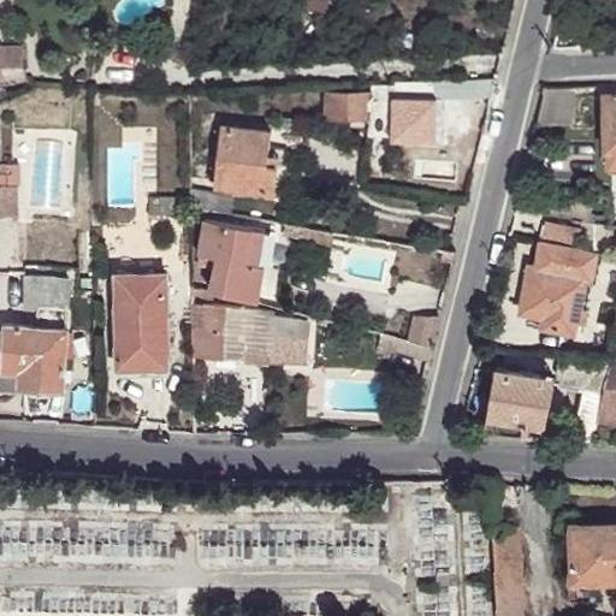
[(302,0),(302,11),(329,13),(330,0),(302,0)]
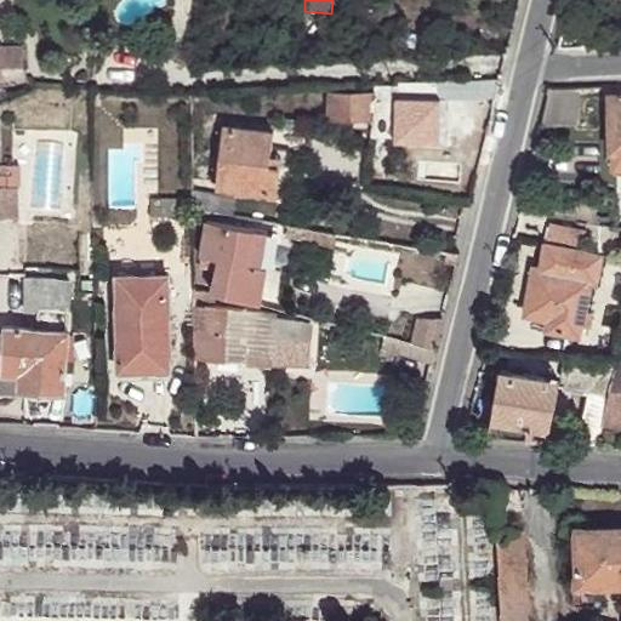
[(20,47),(0,47),(0,66),(21,66),(20,47)]
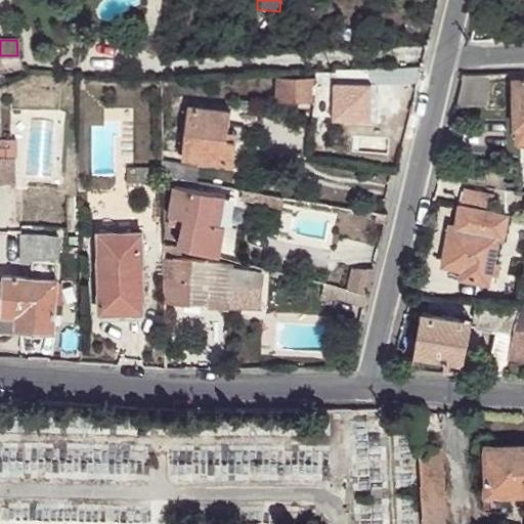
[(313,78),(314,100),(312,116),(340,115),(340,101),(358,100),(361,100),(361,81),(366,81),(367,78),(396,78),(396,67),(313,72),(313,78)]
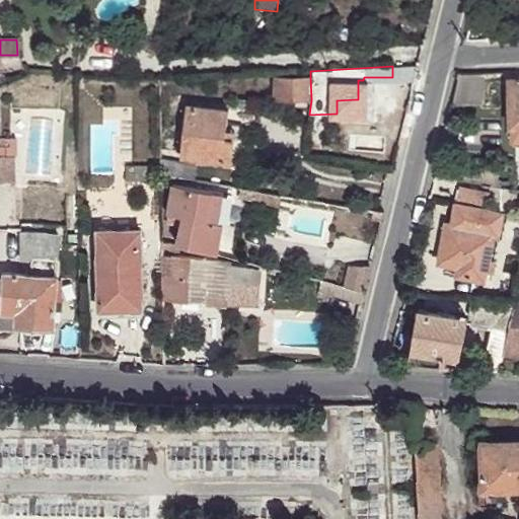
[(518,141),(518,70),(511,71),(510,141),(518,141)]
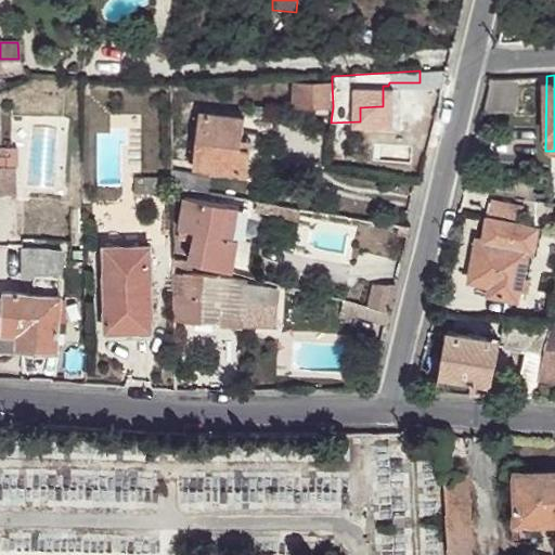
[(516,77),(490,78),(482,111),(516,110),(516,77)]
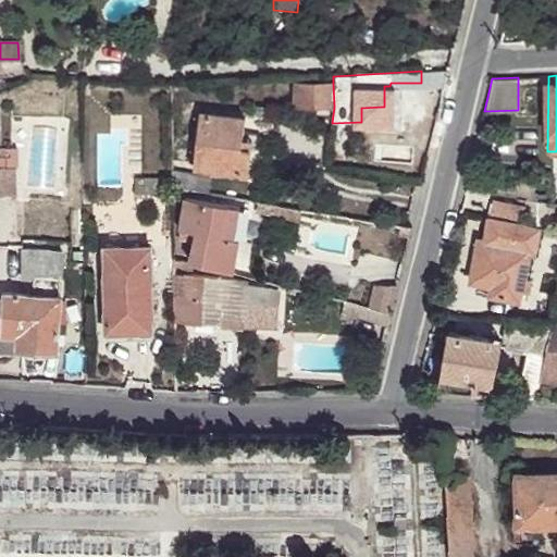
[(436,89),(444,90),(446,82),(438,82),(436,89)]
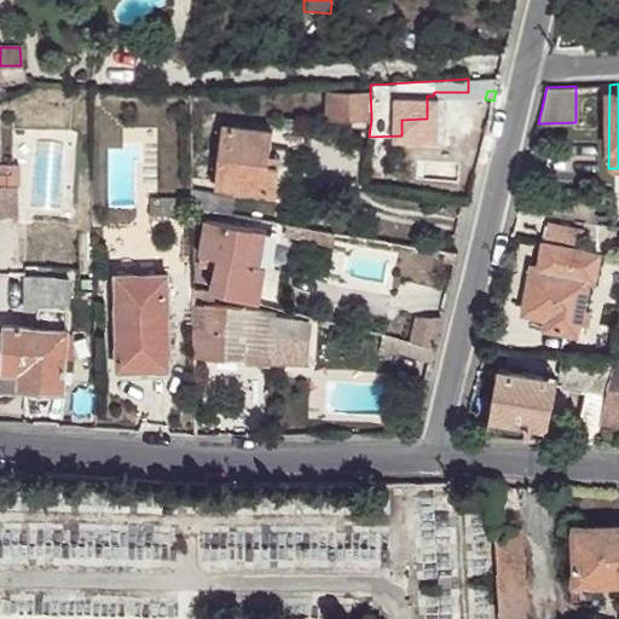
[(324,92),(324,119),(371,119),(370,92),(324,92)]
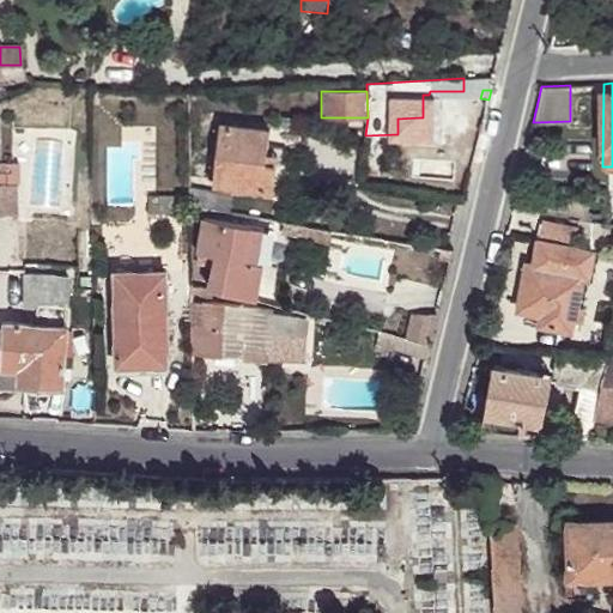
[(455,95),(429,95),(423,95),(423,117),(455,117),(455,95)]
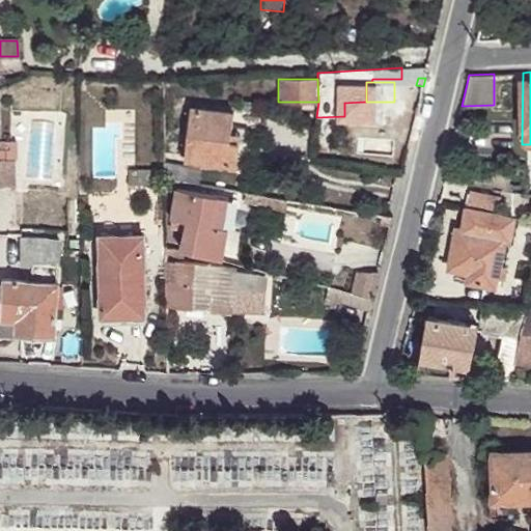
[(344,103),(344,116),(344,118),(365,116),(363,102),(344,103)]
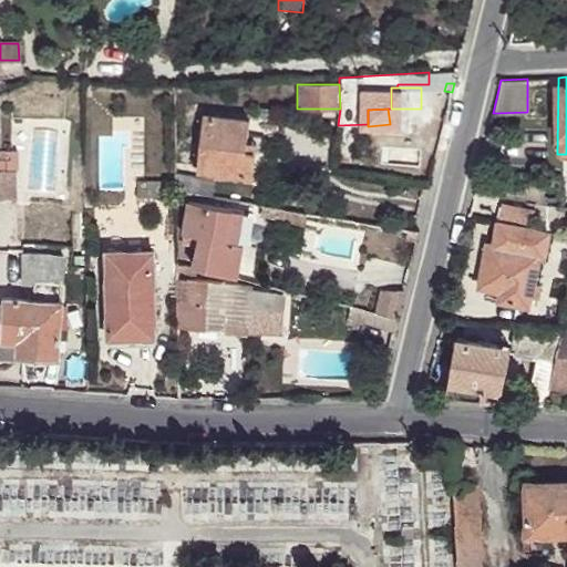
[(246,152),(247,143),(249,122),(203,115),(200,136),(195,135),(193,154),(199,154),(197,171),(251,177),(255,153),(246,152)]
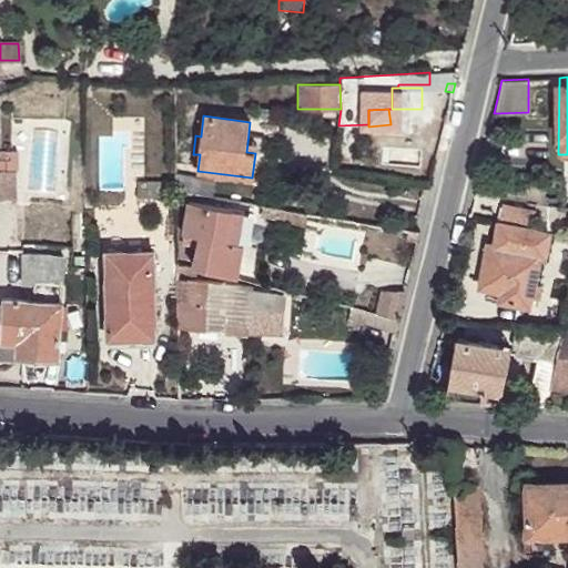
[(255,144),(247,143),(246,152),(255,153),(255,144)]
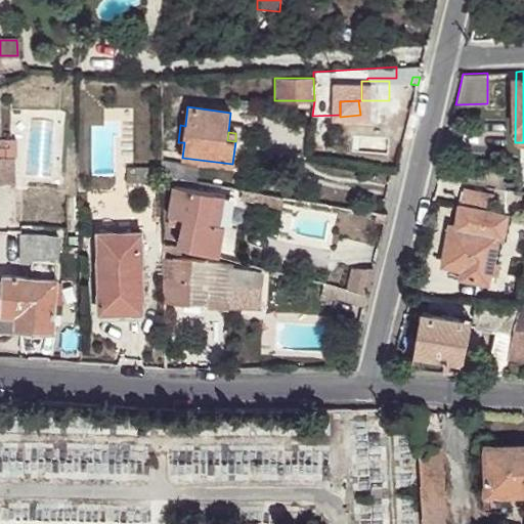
[(161,160),(161,175),(194,182),(197,167),(161,160)]
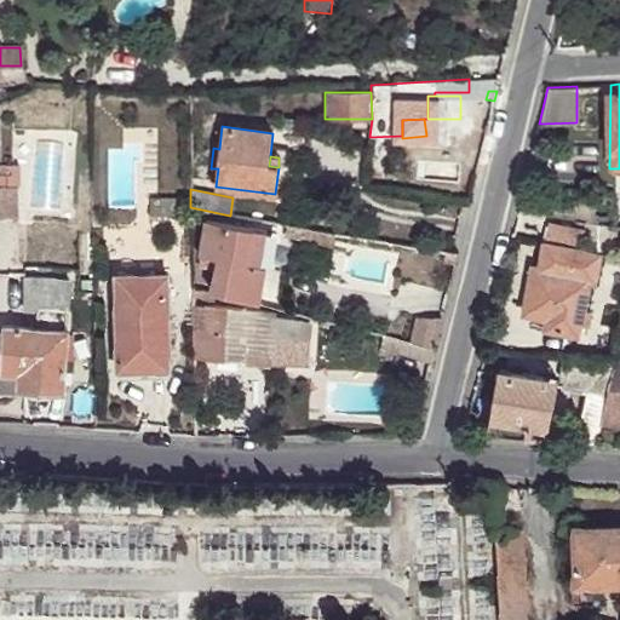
[(15,191),(0,190),(0,220),(13,222),(15,191)]
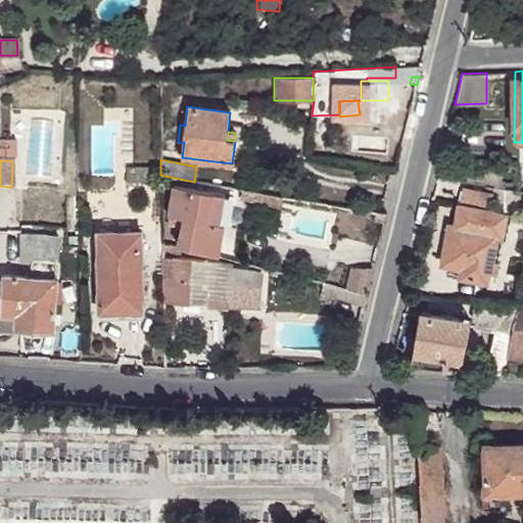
[(179,247),(217,256),(223,225),(218,224),(224,195),(174,186),(168,216),(182,219),(177,246),(179,247)]
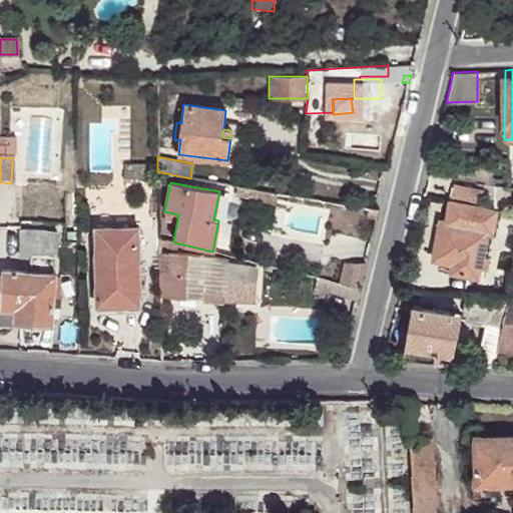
[(450,203),(480,208),(484,188),(453,182),(450,203)]
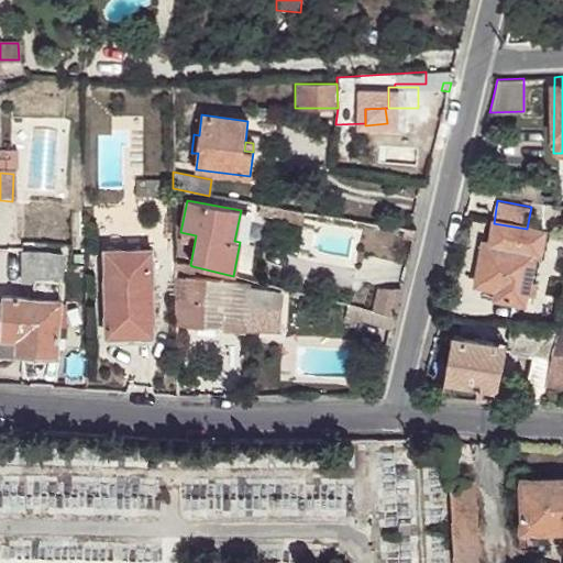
[(527,229),(494,223),(488,244),(483,243),(474,285),(497,289),(506,290),(504,300),(523,305),(526,295),(533,295),(536,283),(528,280),(533,255),(538,257),(543,232),(527,229)]
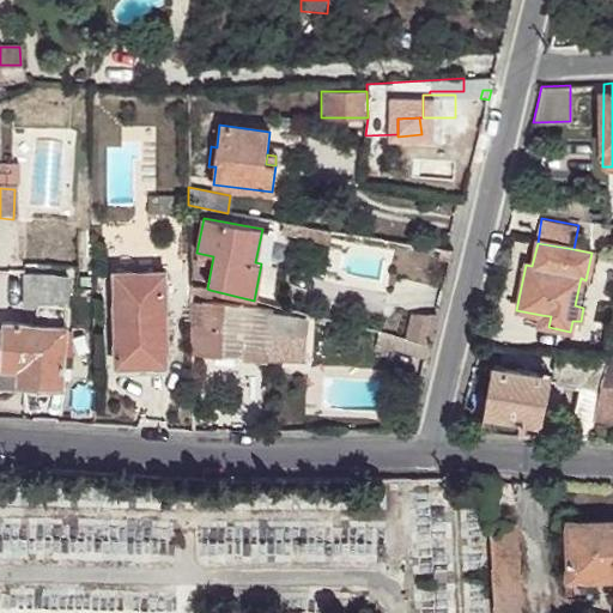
[(167,271),(113,271),(114,368),(169,368),(167,271)]
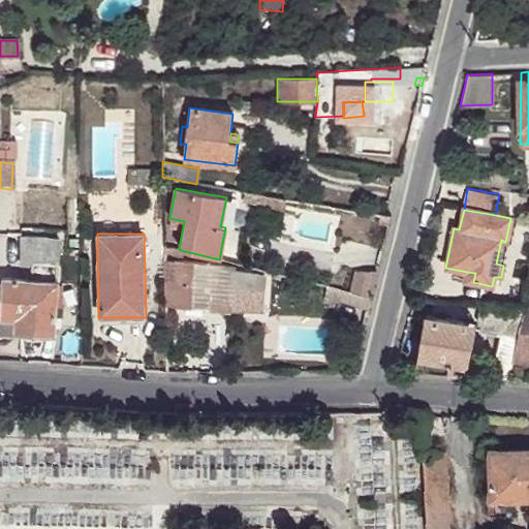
[(21,237),(19,262),(33,263),(33,276),(37,276),(36,280),(1,278),(0,294),(0,331),(8,332),(53,336),(58,266),(58,239),(21,237)]
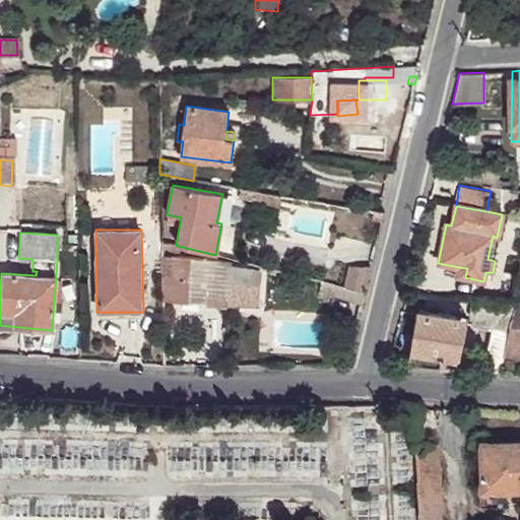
[(160,241),(160,246),(166,247),(166,249),(176,251),(178,246),(176,245),(160,241)]
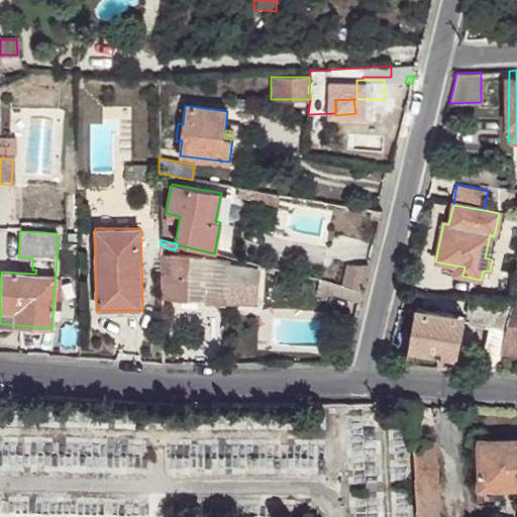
[(160,275),(161,299),(202,302),(203,293),(222,294),(222,303),(253,305),(255,269),(227,263),(227,260),(207,256),(170,253),(169,252),(160,252),(160,275)]
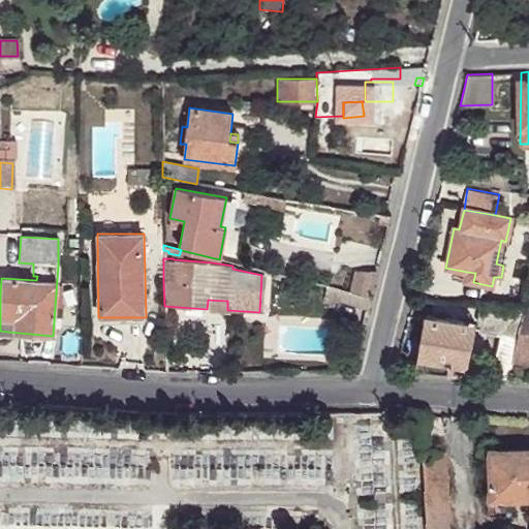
[(370,297),(371,297),(377,271),(356,279),(353,292),(370,297)]
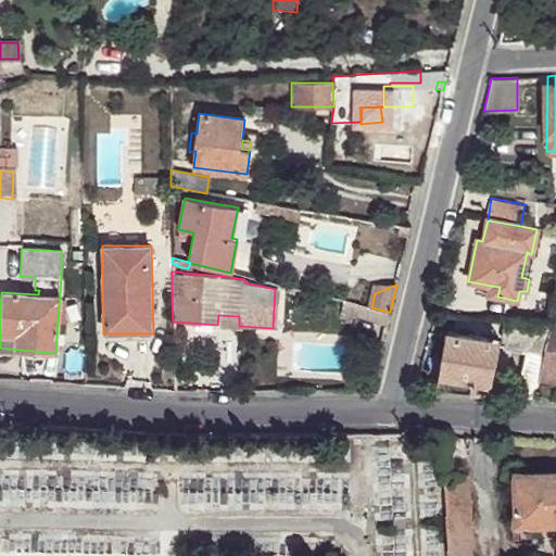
[(500,287),(491,286),(488,294),(497,297),(500,287)]
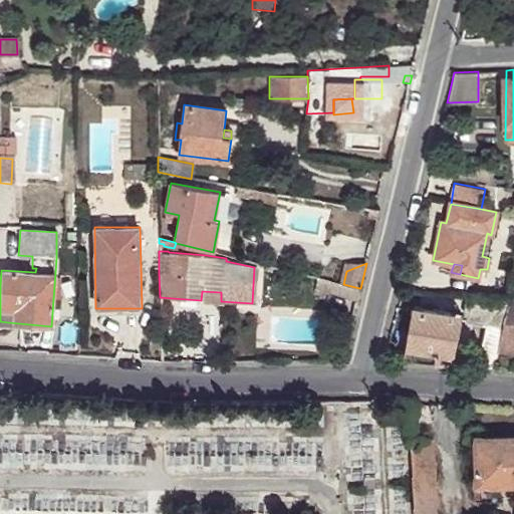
[(359,288),(343,284),(340,295),(356,299),(359,288)]
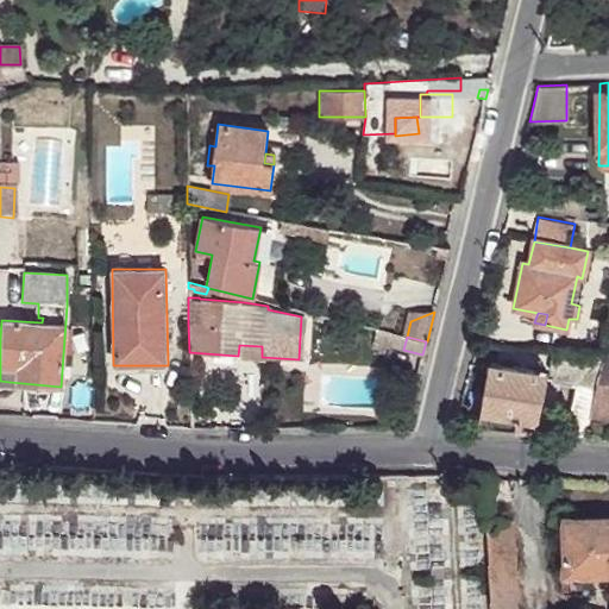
[(239,345),(238,356),(262,357),(262,346),(239,345)]
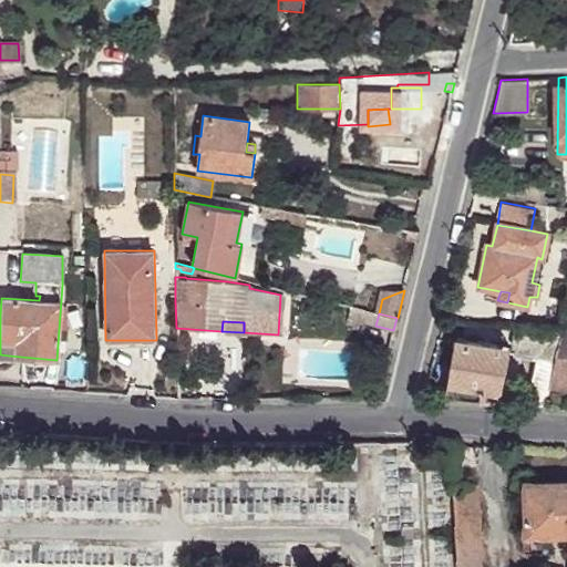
[(566,321),(564,321),(562,328),(547,393),(566,393),(566,321)]
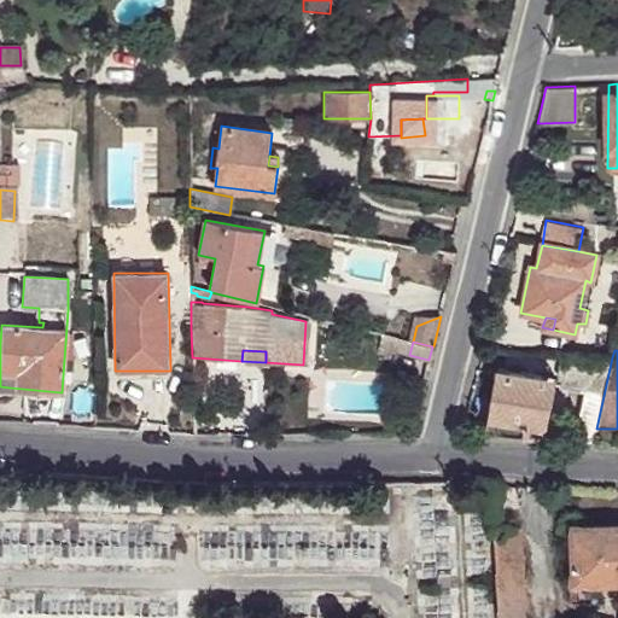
[(612,357),(569,355),(561,386),(584,392),(572,441),(593,442),(596,429),(612,357)]
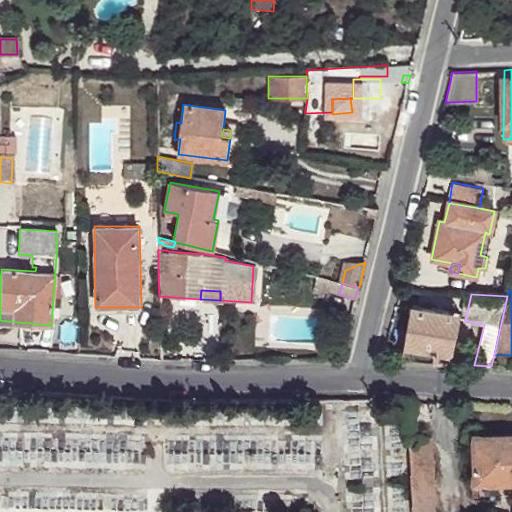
[(413,306),(402,361),(450,364),(454,340),(448,339),(449,333),(455,334),(458,314),(413,306)]
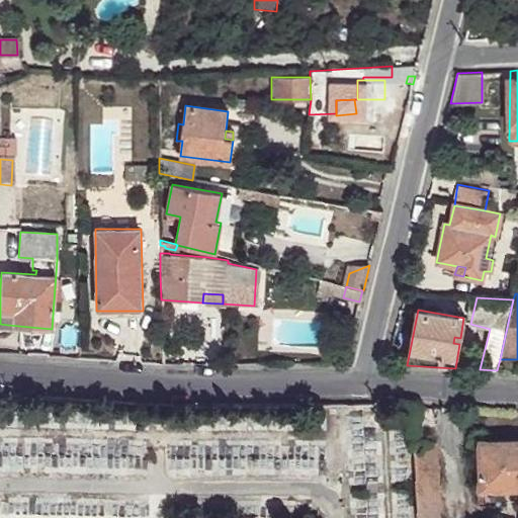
[(341,334),(329,334),(329,347),(341,347),(341,334)]
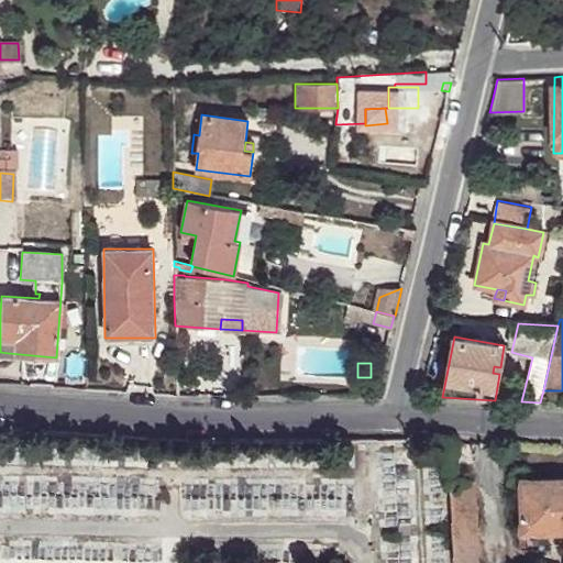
[(562,481),(523,482),(522,531),(556,531),(562,530),(562,481)]
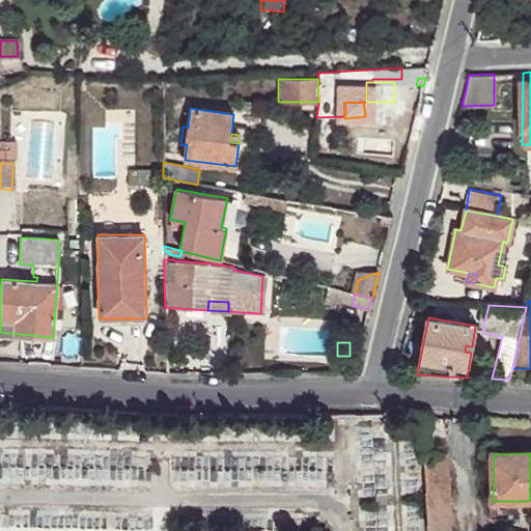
[(423,455),(426,530),(450,530),(446,454),(423,455)]
